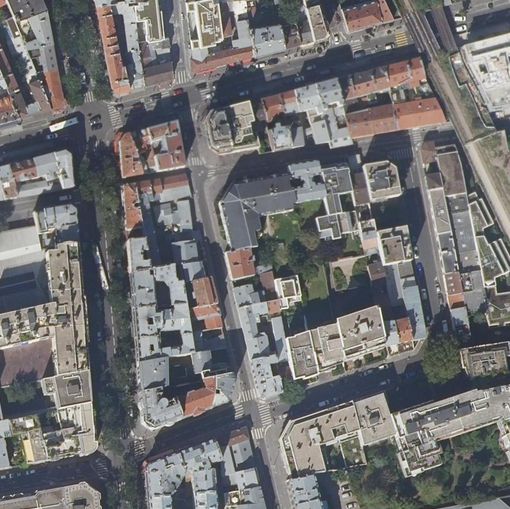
[(8,0),(12,11),(15,17),(47,5),(46,0),(8,0)]
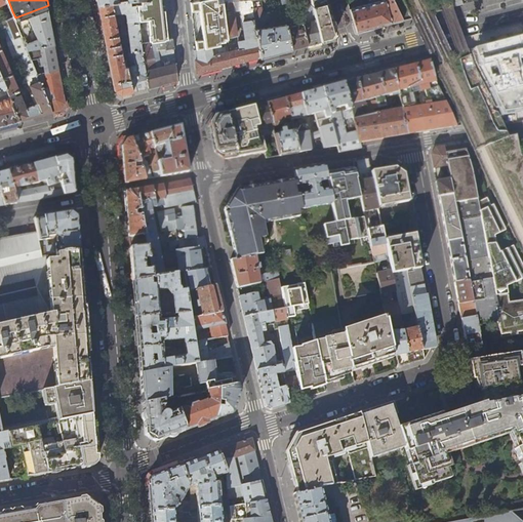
[(142,32),(138,10),(136,0),(114,0),(99,2),(108,44),(116,87),(119,89),(122,90),(138,87),(149,84),(143,40),(142,35),(142,32)]
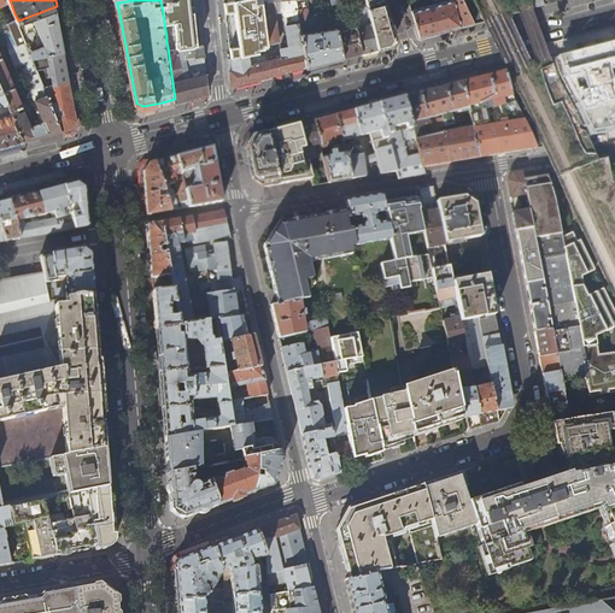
[(160,0),(163,12),(191,9),(189,0),(160,0)]
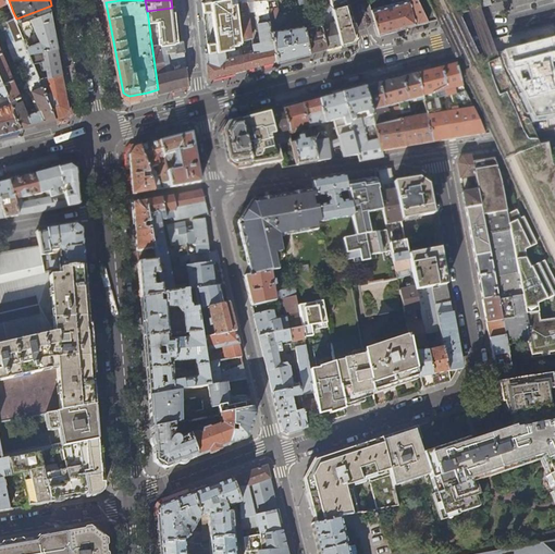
[(236,0),(243,37),(251,35),(254,33),(249,10),(249,9),(248,0),(255,0),(262,38),(255,40),(256,48),(245,51),(244,47),(226,50),(225,47),(220,49),(210,50),(208,50),(209,63),(210,72),(214,74),(250,65),(279,58),(267,0),(236,0)]
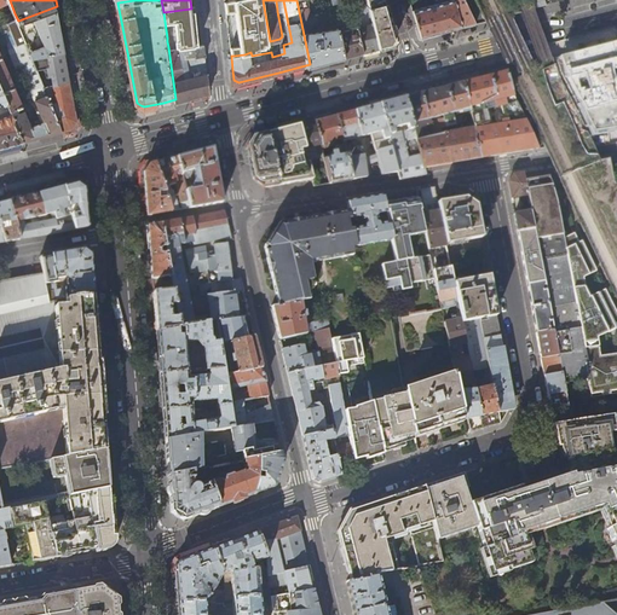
[(297,0),(310,64),(324,61),(345,54),(339,28),(336,16),(328,18),(329,27),(312,29),(307,5),(303,6),(300,0),(297,0)]
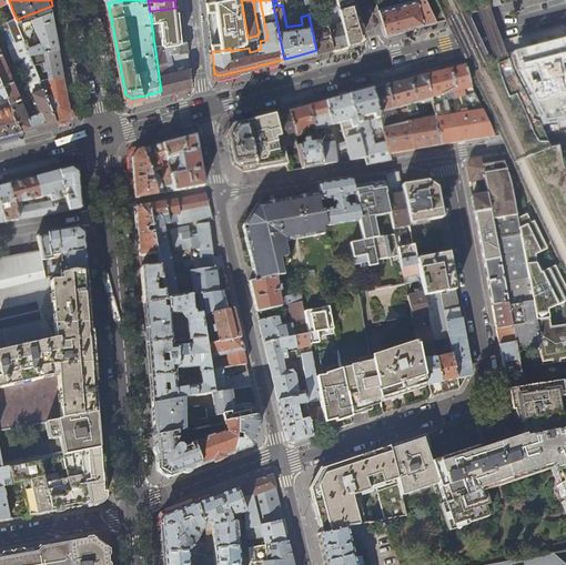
[(331,0),(332,3),(330,4),(331,10),(326,11),(326,13),(335,46),(342,43),(349,42),(339,0),(331,0)]
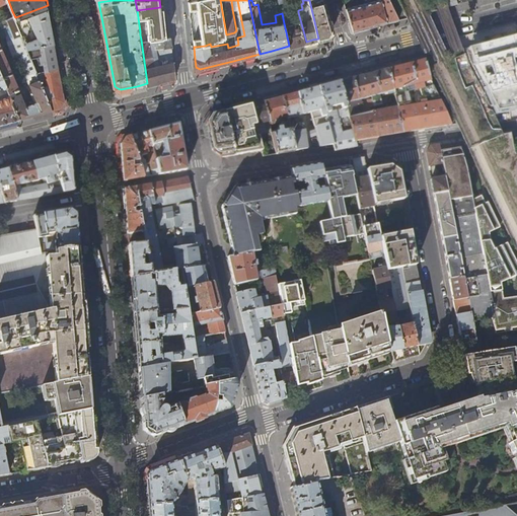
[(309,0),(318,39),(323,37),(328,35),(333,28),(329,15),(324,0),(309,0)]
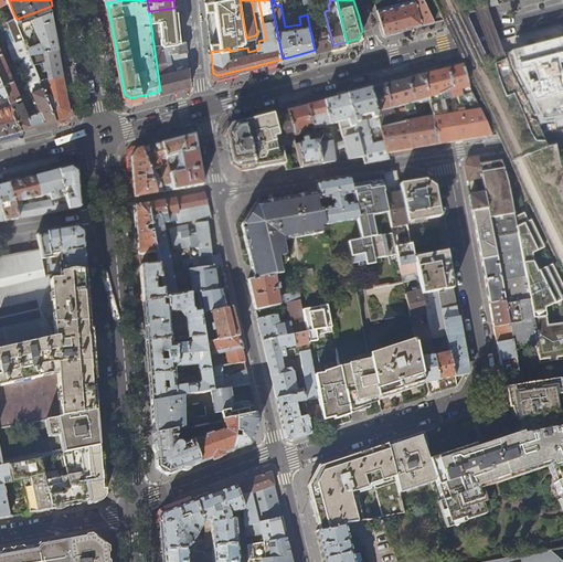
[(381,16),(385,32),(409,25),(436,19),(426,0),(403,0),(378,7),(381,16)]
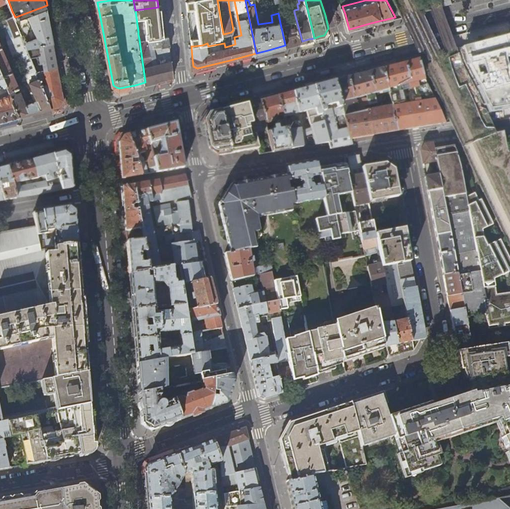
[(50,24),(47,5),(15,17),(27,46),(54,40),(50,24)]
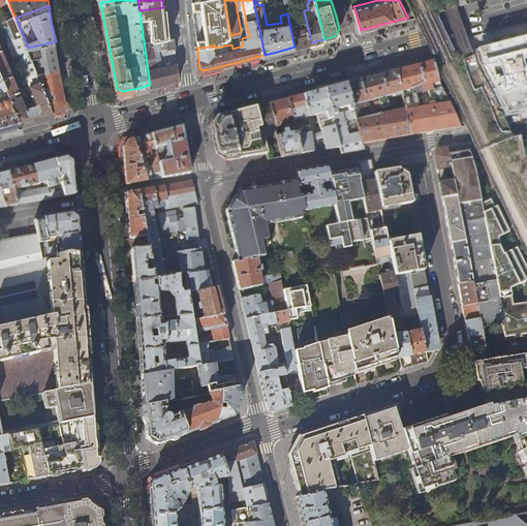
[(168,18),(166,7),(163,7),(140,10),(143,32),(143,35),(144,40),(171,37),(168,18)]
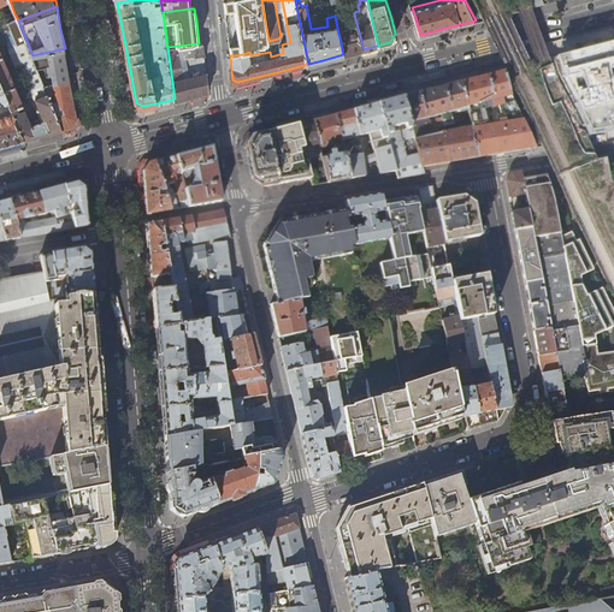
[(31,124),(0,48),(0,81),(24,138),(41,134),(63,129),(45,84),(43,81),(37,67),(33,55),(18,21),(15,13),(0,18),(0,21),(27,89),(31,88),(45,119),(31,124)]
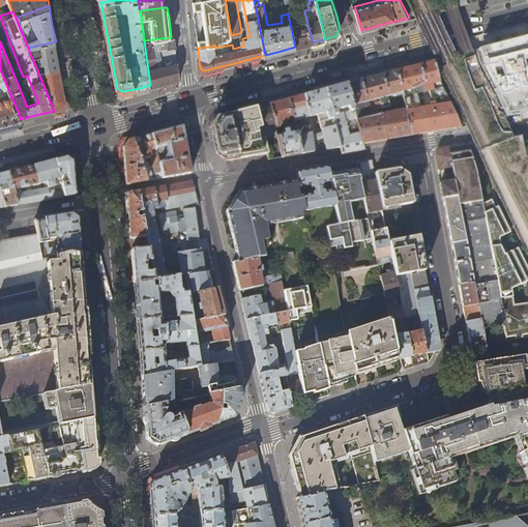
[(302,22),(290,24),(295,47),(304,45),(313,42),(304,12),(300,15),(302,22)]
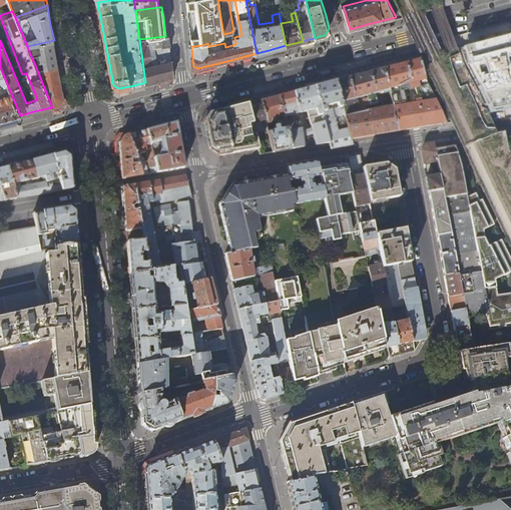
[(510,32),(504,34),(481,40),(461,45),(465,57),(491,107),(510,102),(510,32)]
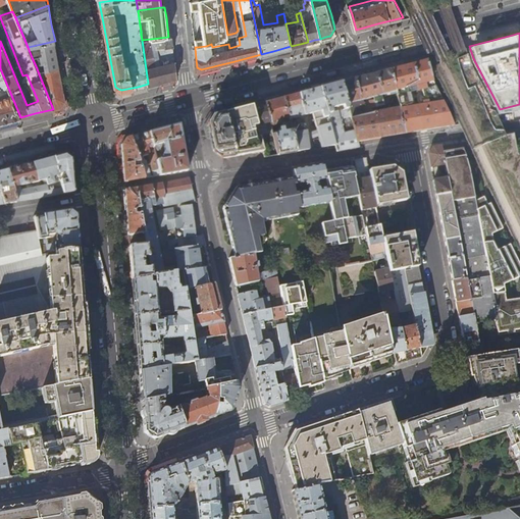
[(175,54),(173,36),(168,37),(142,40),(148,84),(162,80),(177,76),(175,54)]
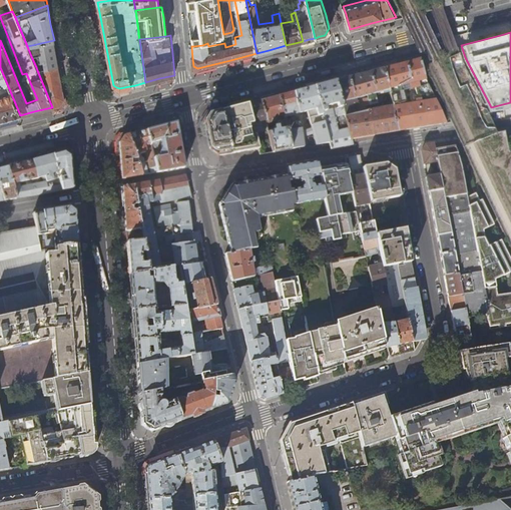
[(56,53),(54,40),(27,46),(31,56),(43,53),(46,68),(59,65),(56,53)]
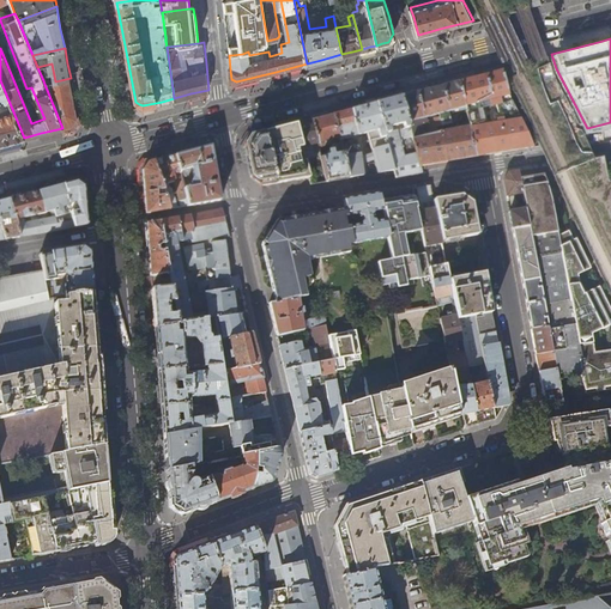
[(510,92),(504,67),(482,72),(460,78),(466,104),(471,123),(478,153),(504,148),(536,144),(510,92)]
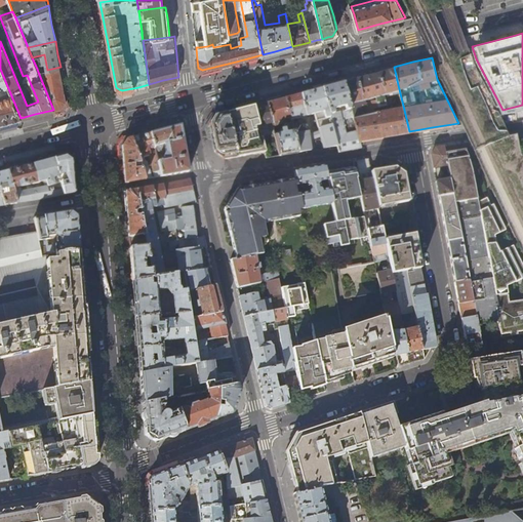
[(63,81),(61,69),(61,67),(47,70),(41,71),(38,72),(53,110),(58,108),(63,107),(67,101),(63,81)]
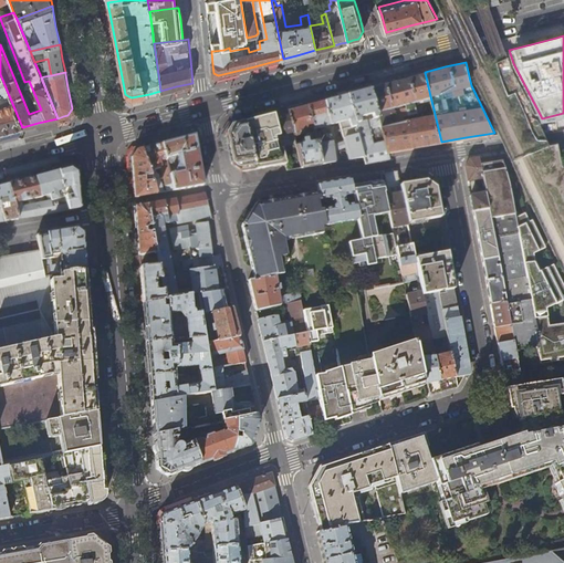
[(430,96),(425,72),(398,80),(372,86),(379,116),(383,129),(389,150),(415,146),(441,142),(435,114),(419,117),(415,101),(430,96)]
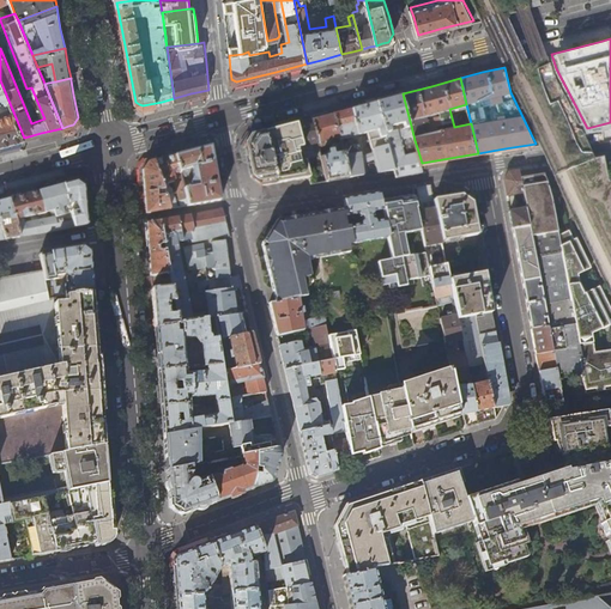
[(82,113),(74,79),(71,80),(73,95),(78,117),(82,113)]
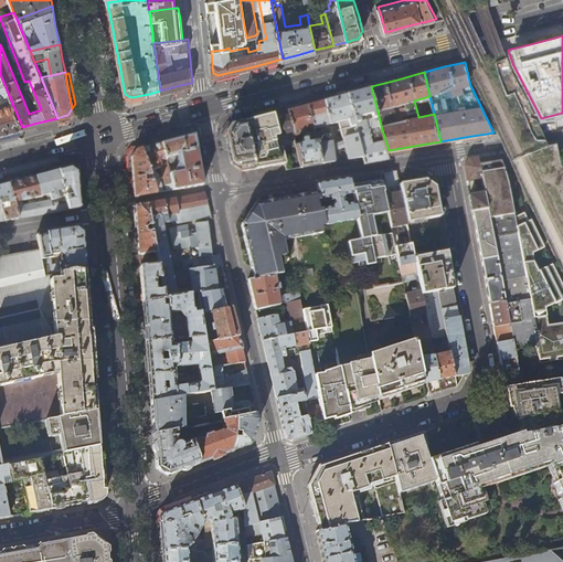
[(0,74),(0,133),(1,133),(22,127),(0,74)]
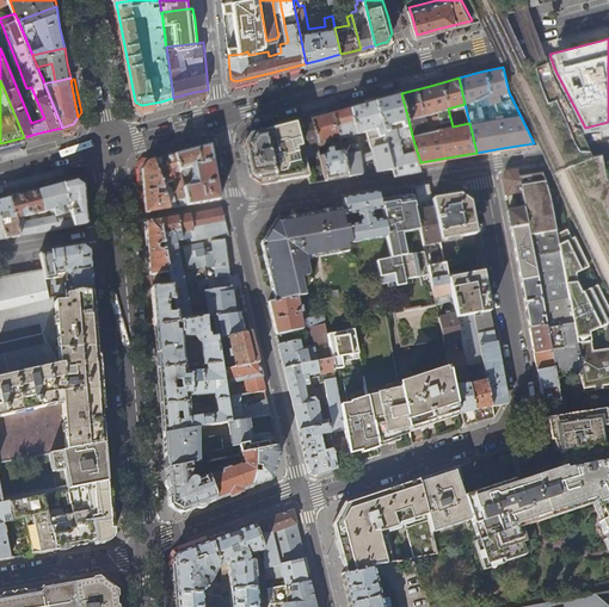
[(388,97),(376,100),(394,165),(397,174),(408,172),(422,169),(420,162),(413,140),(400,143),(397,127),(389,129),(389,124),(403,119),(405,127),(410,125),(401,93),(388,97)]
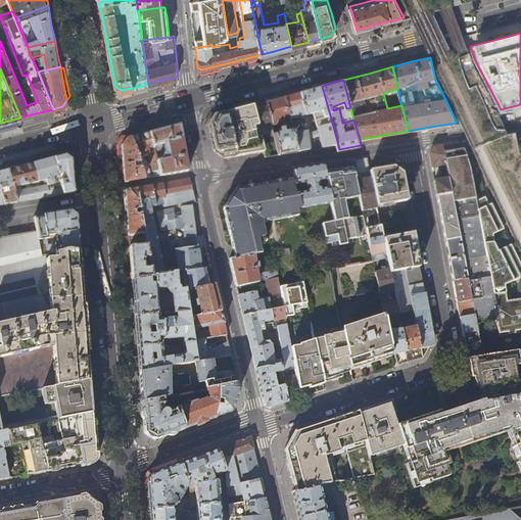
[(311,88),(300,91),(305,112),(310,112),(315,110),(324,144),(326,143),(337,141),(322,86),(311,88)]
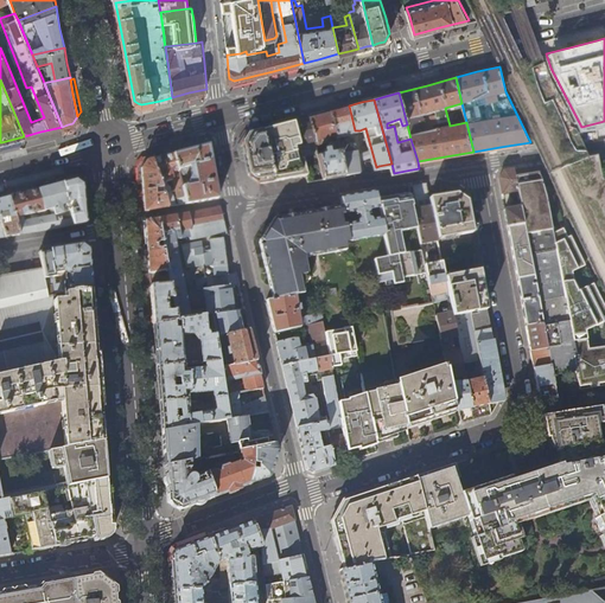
[(342,107),(332,110),(337,133),(338,135),(355,130),(349,106),(342,107)]
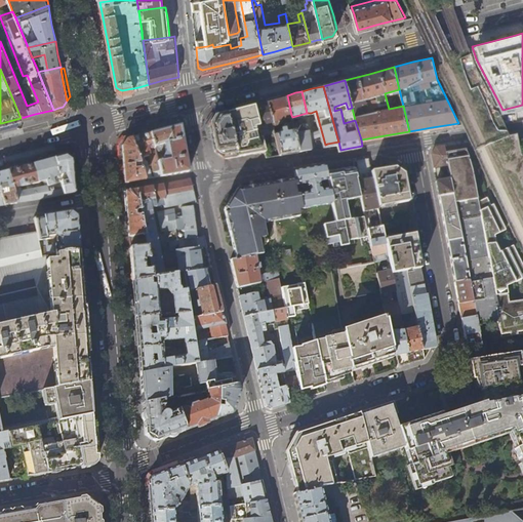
[(291,115),(287,95),(279,97),(269,99),(274,122),(279,121),(279,119),(291,115)]
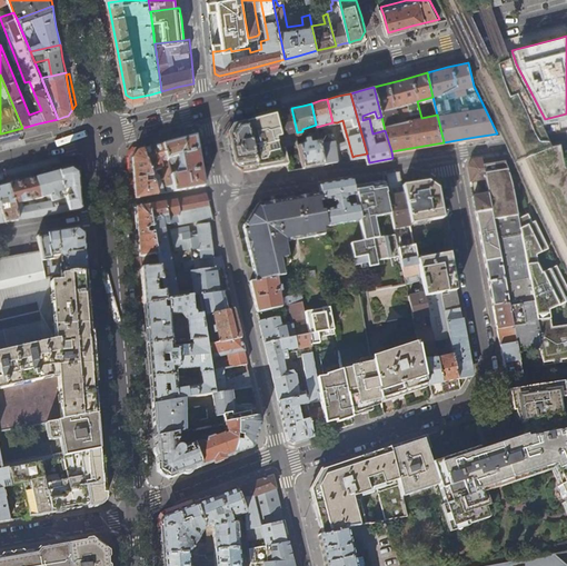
[(284,110),(276,112),(282,137),(285,149),(286,150),(290,168),(297,167),(304,166),(299,146),(297,132),(291,108),(284,110)]
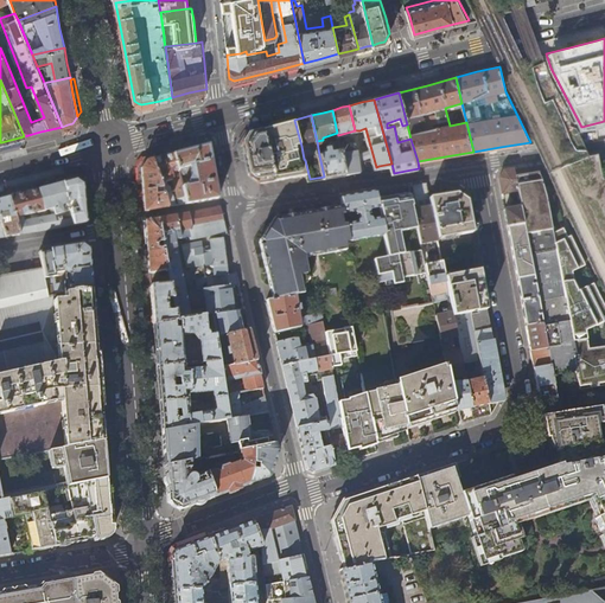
[(301,146),(294,120),(285,122),(271,126),(262,128),(276,178),(279,185),(288,184),(304,180),(310,179),(305,160),(291,164),(288,155),(297,153),(294,145),(298,143),(298,147),(301,146)]
